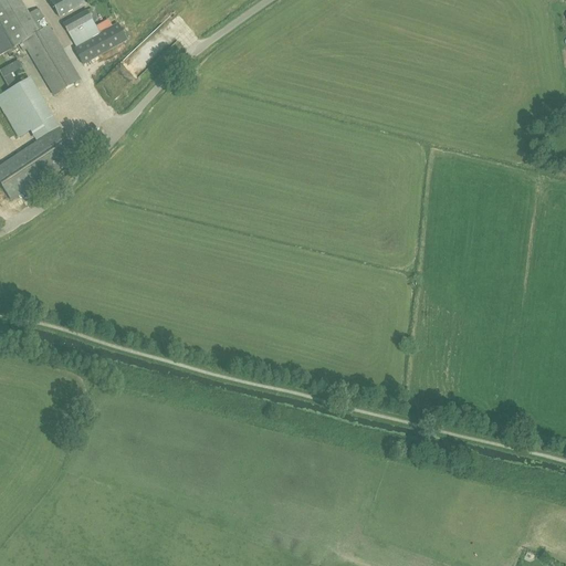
[(0,0),(0,53),(17,44),(20,51),(24,49),(54,95),(80,80),(48,25),(41,30),(37,23),(44,19),(39,10),(16,23),(1,0),(0,0)]
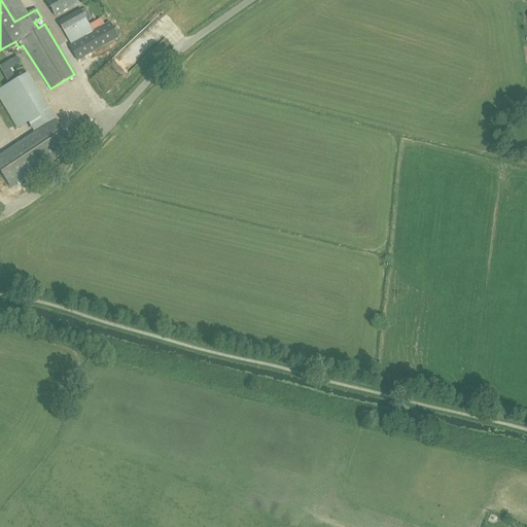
[(45,0),(55,15),(77,3),(75,0),(45,0)]
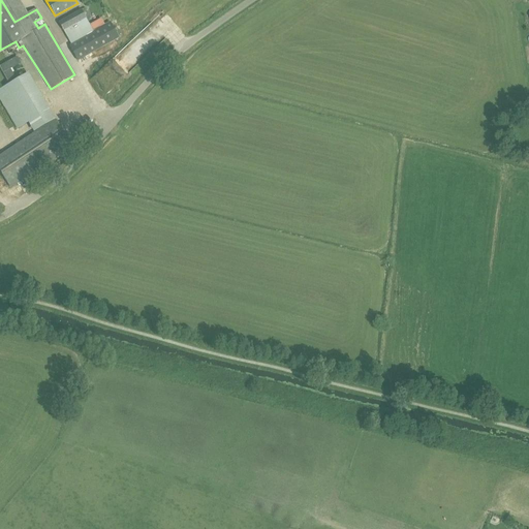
[(82,9),(58,22),(66,37),(70,43),(69,44),(76,60),(118,37),(111,23),(104,26),(93,32),(90,25),(89,23),(82,9)]
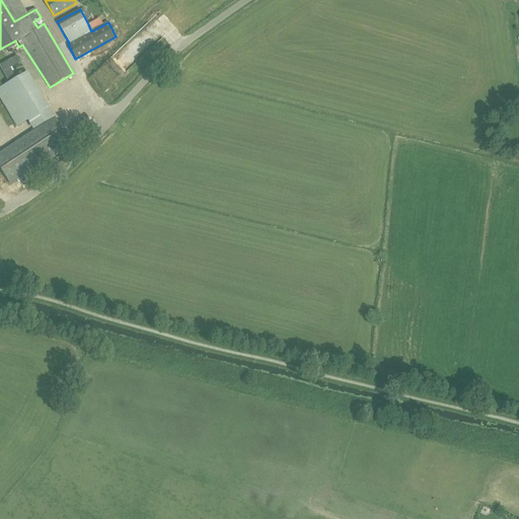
[(48,106),(26,71),(15,78),(10,68),(19,63),(15,57),(0,66),(9,81),(6,83),(0,87),(0,97),(16,126),(27,119),(48,106)]
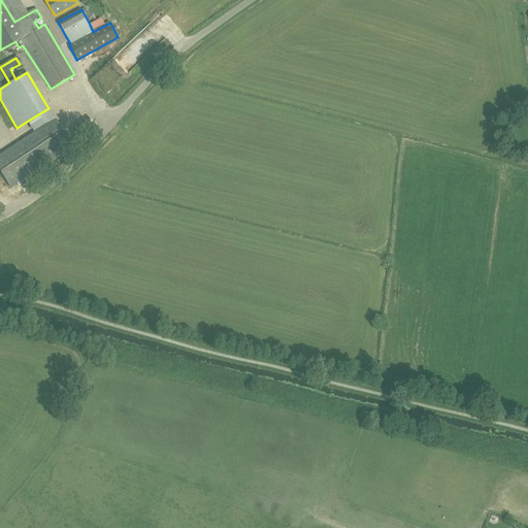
[(107,84),(116,76),(110,70),(100,79),(96,75),(93,78),(97,84),(102,78),(107,84)]
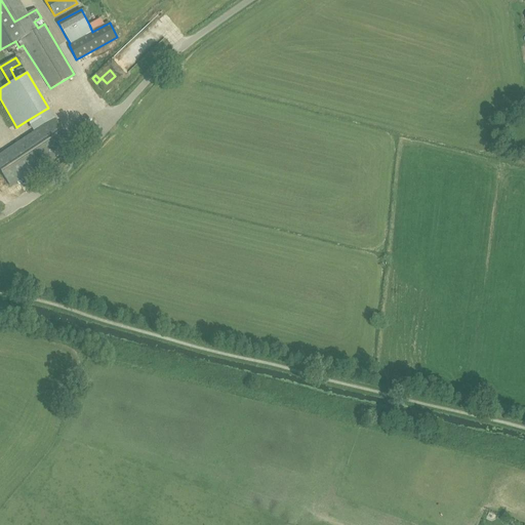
[(108,97),(113,88),(107,85),(102,94),(108,97)]
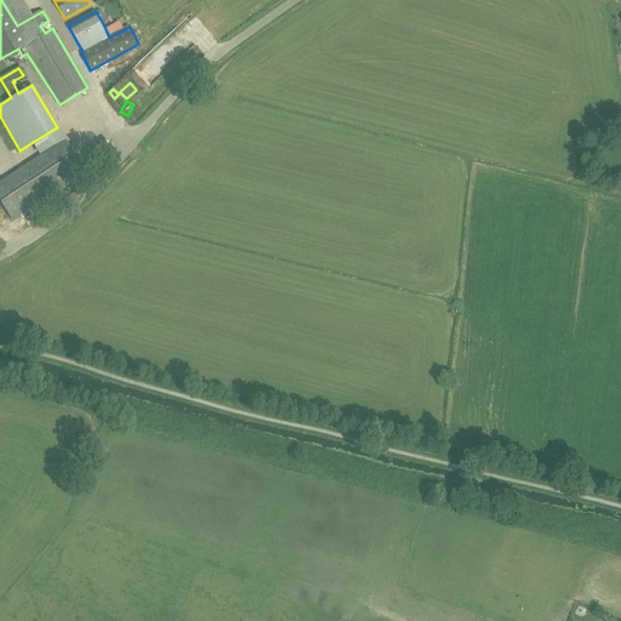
[(0,200),(12,220),(84,171),(63,141),(0,182),(0,200)]
